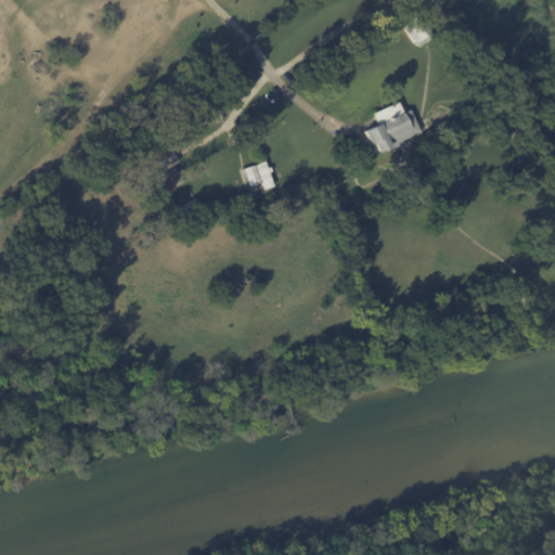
[(341,44),(349,39),(353,46),(346,51),(341,44)]
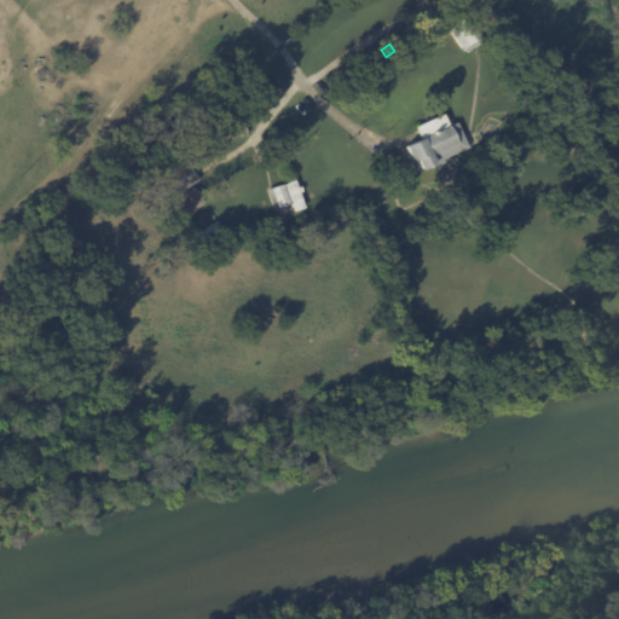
[(464,143),(467,148),(449,156),(450,160),(423,171),(418,161),(414,163),(406,146),(421,140),(415,127),(444,114),(449,126),(456,123),(464,143)]
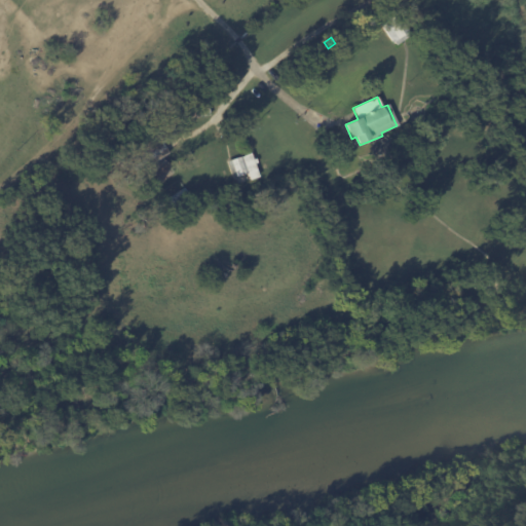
[(234,179),(233,174),(232,175),(230,171),(232,171),(229,162),(253,154),(255,160),(258,159),(259,163),(257,164),(261,178),(252,182),(249,174),(234,179)]
